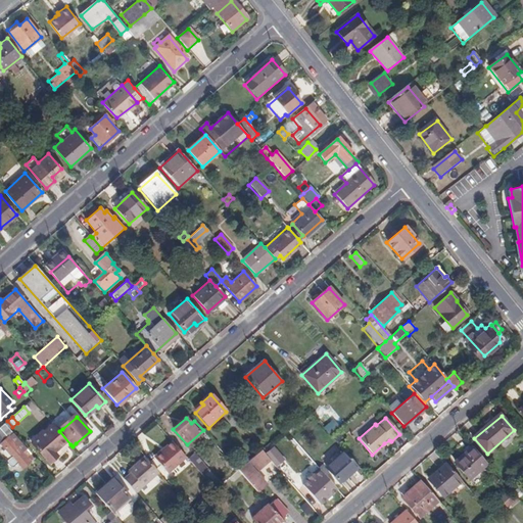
[(323,428),(329,435),(337,428),(330,421),(323,428)]
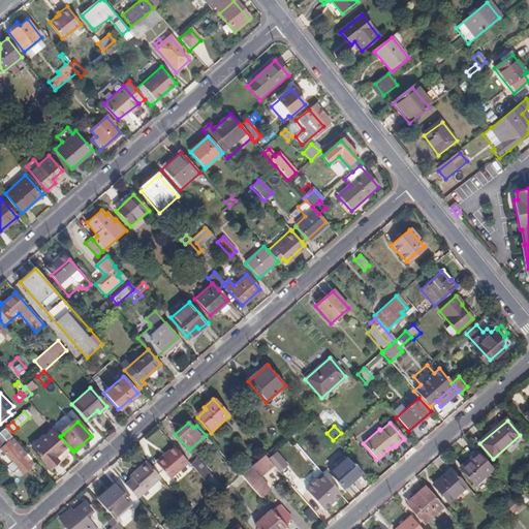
[(53,429),(50,431),(31,448),(53,472),(62,465),(58,461),(68,452),(71,449),(60,436),(53,429)]
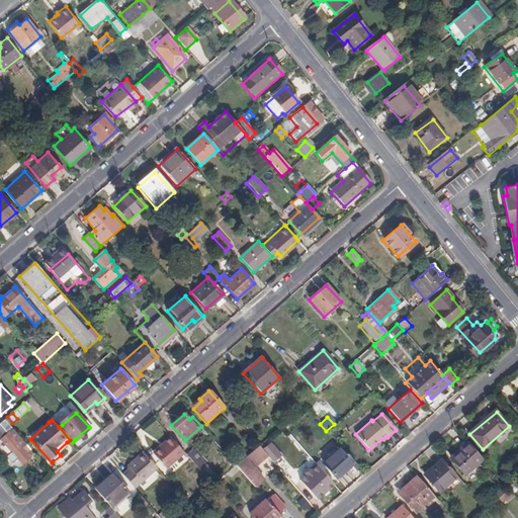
[(286,421),(281,427),(284,430),(290,425),(286,421)]
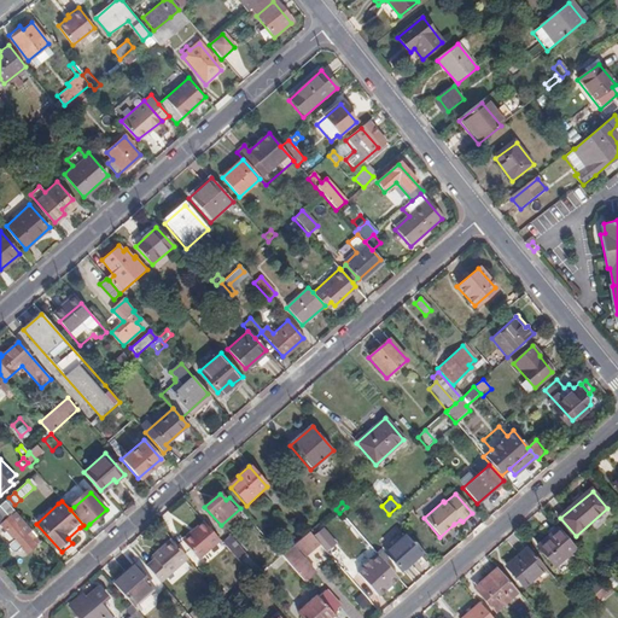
[(25,554),(40,542),(15,513),(10,517),(0,506),(0,525),(15,541),(6,548),(12,555),(21,548),(25,554)]
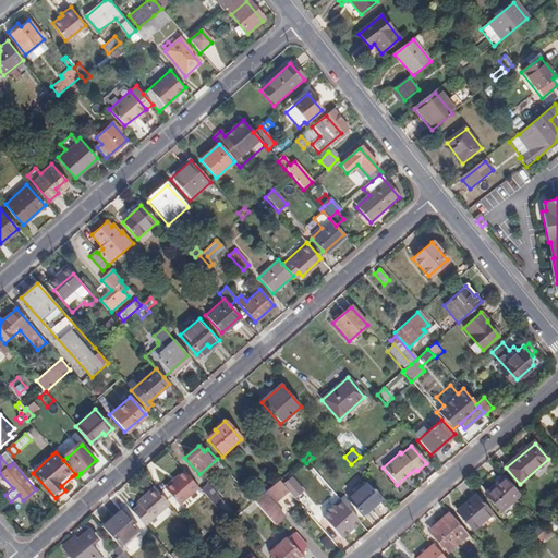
[(361,465),(356,470),(362,476),(366,472),(361,465)]
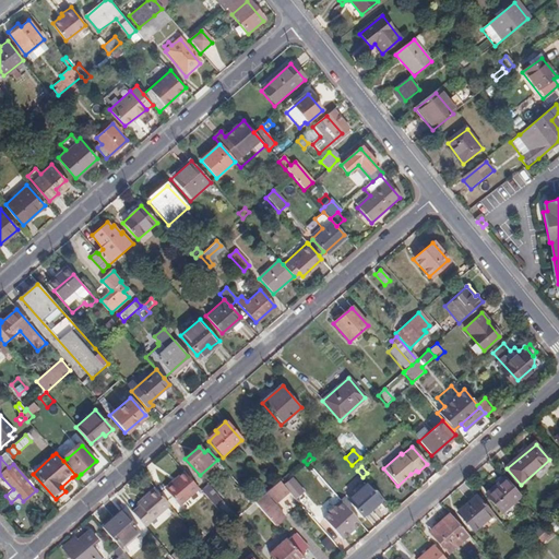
[(199,489),(185,473),(177,480),(178,482),(166,491),(179,507),(199,489)]
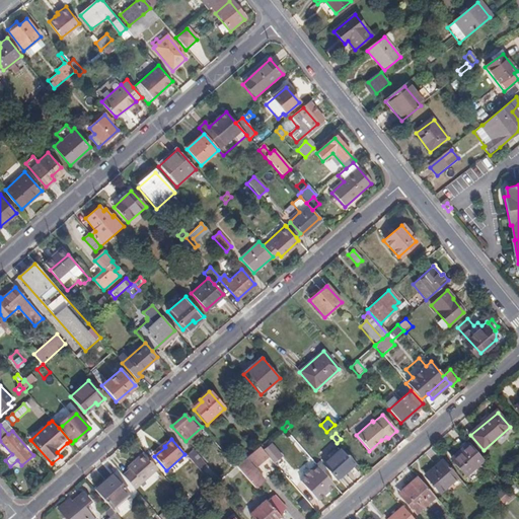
[(268,457),(275,465),(285,457),(272,442),(262,451),(268,457)]
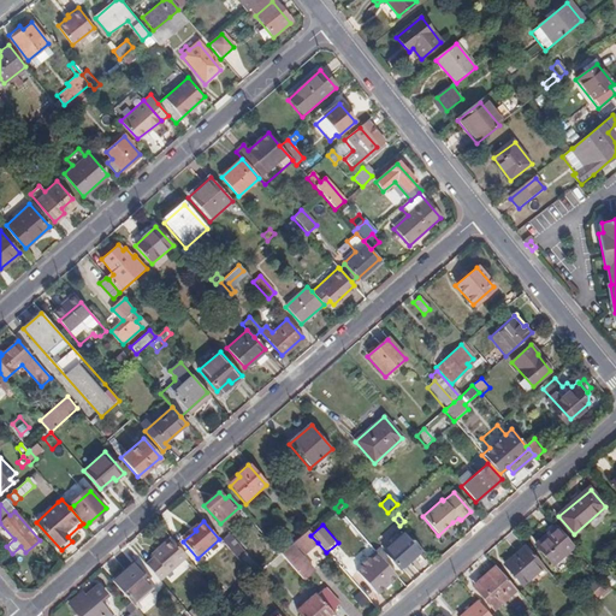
[(574,548),(556,526),(545,535),(549,539),(537,549),(554,566),(574,548)]
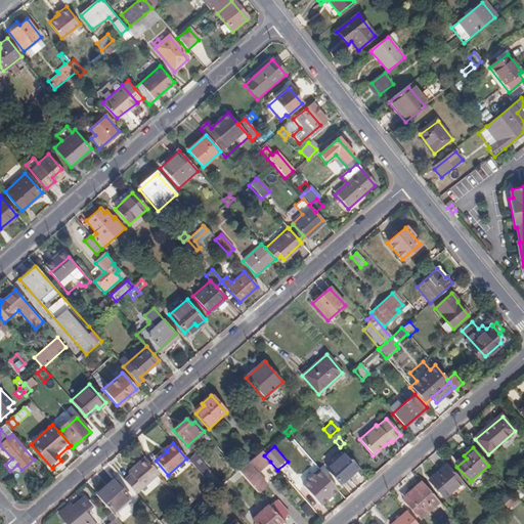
[(167,451),(166,450),(155,460),(156,461),(167,451)]
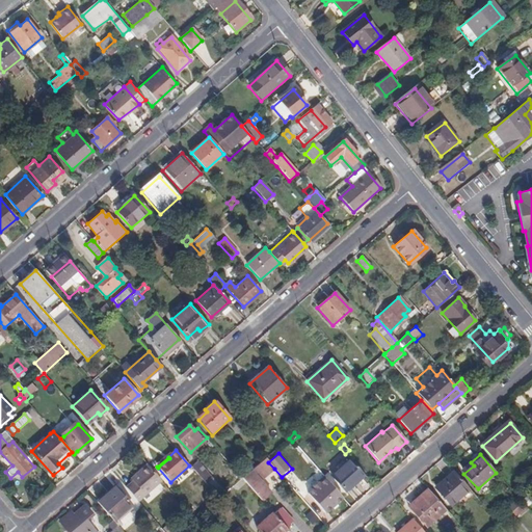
[(343,491),(363,474),(348,458),(328,475),(343,491)]
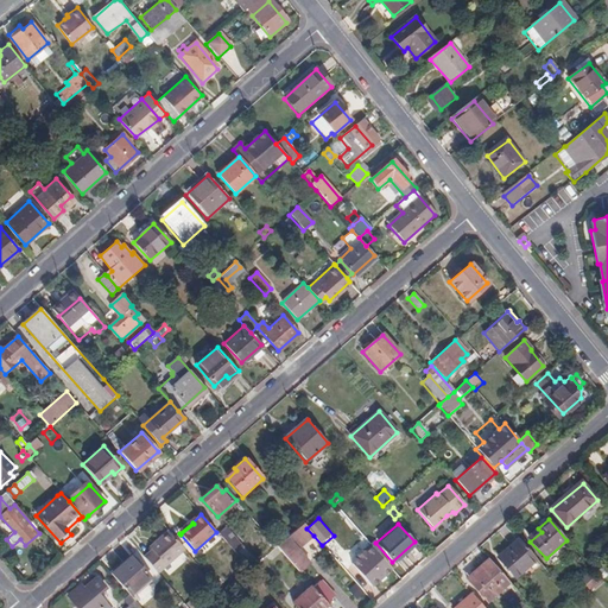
[(306,529),(303,525),(278,546),(299,571),(309,562),(298,550),(314,536),(306,529)]
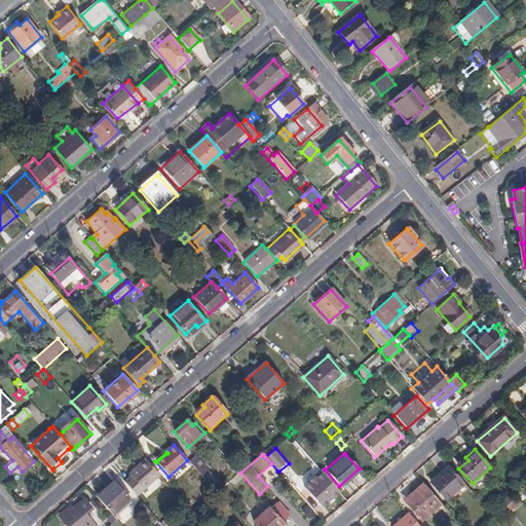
[(210,486),(213,490),(219,484),(194,457),(189,462),(210,486)]
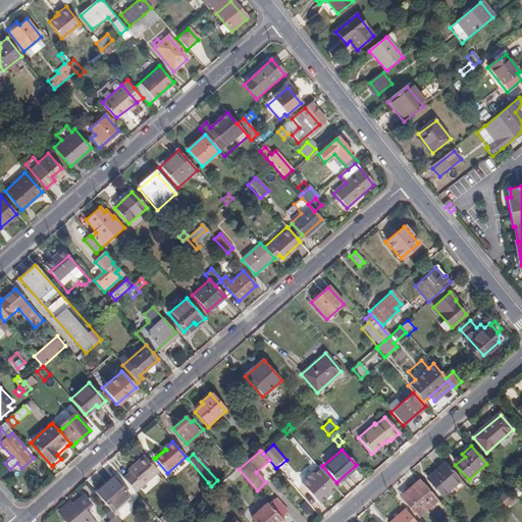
[(158,472),(145,457),(128,471),(131,473),(124,479),(136,491),(158,472)]
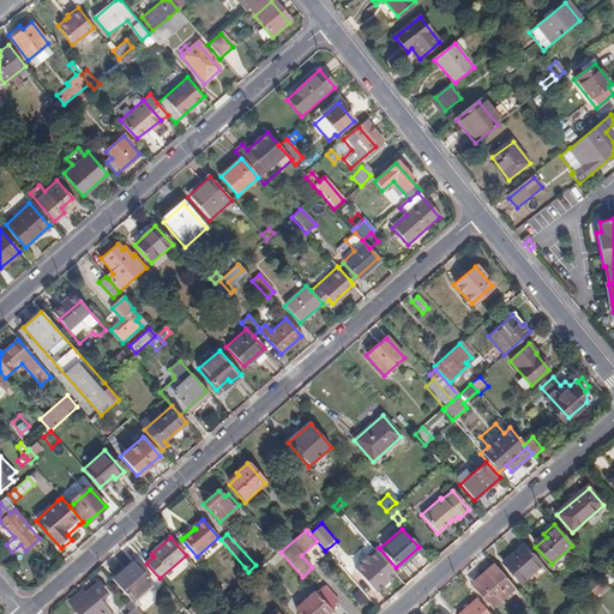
[(542,566),(523,546),(513,553),(515,555),(504,565),(521,584),(542,566)]
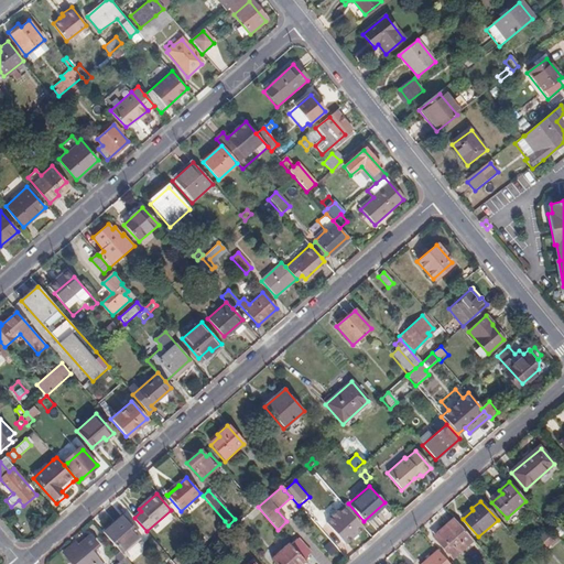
[(122,517),(104,533),(120,552),(121,553),(141,537),(122,517)]
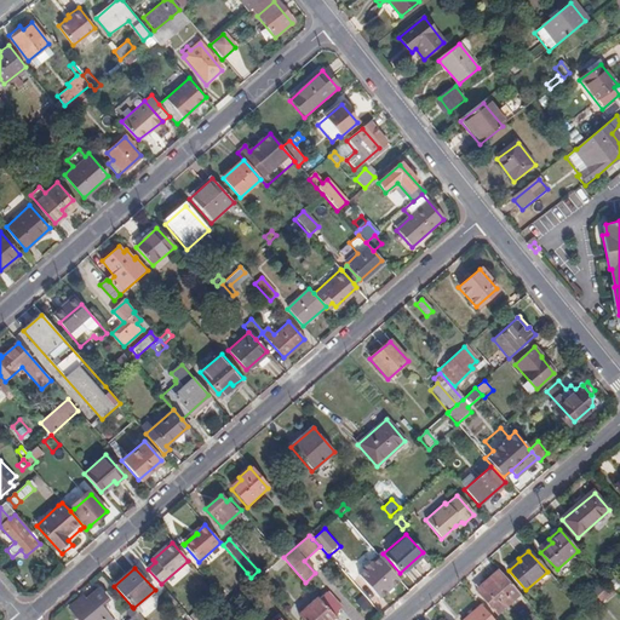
[(520,596),(498,572),(476,591),(498,616),(520,596)]
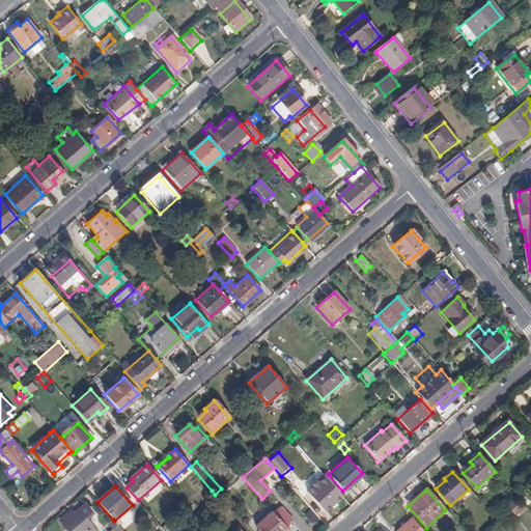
[(215,495),(212,491),(206,496),(213,502),(218,498),(215,495)]
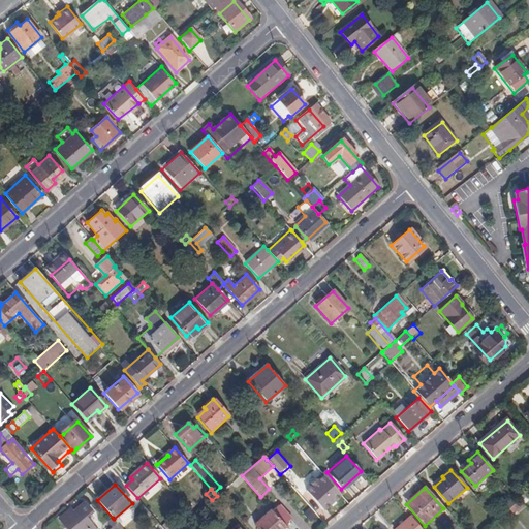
[(230,495),(225,490),(218,496),(222,502),(230,495)]
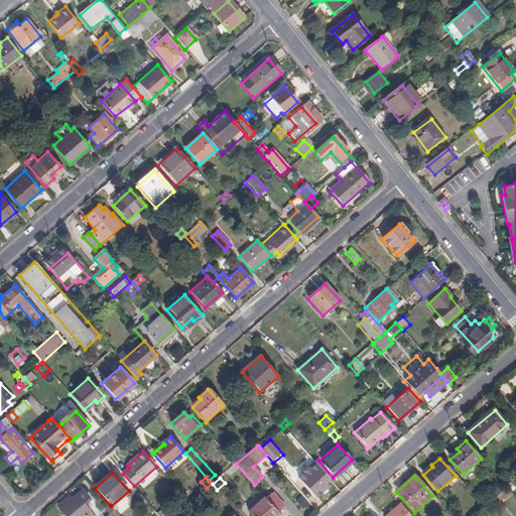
[(496,496),(506,487),(502,483),(492,492),(496,496)]
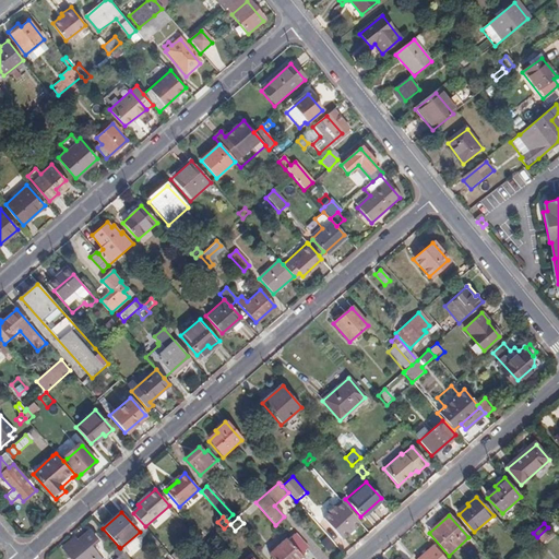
[(548,527),(537,537),(542,543),(554,533),(548,527)]
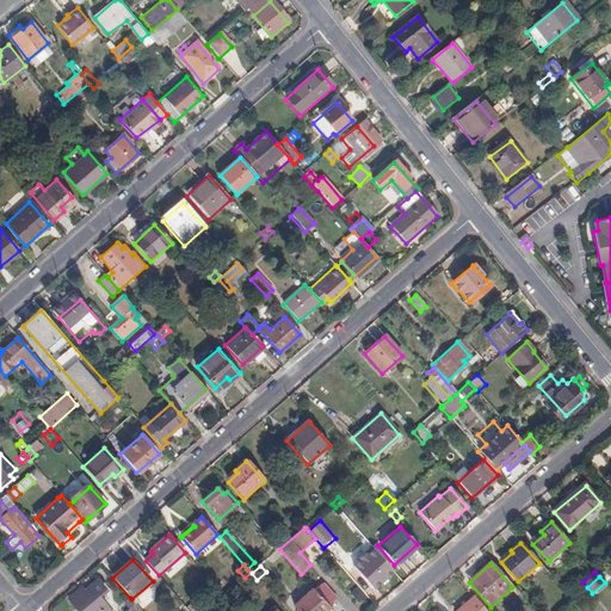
[(106,590),(98,580),(84,592),(81,588),(69,599),(80,610),(110,610),(98,597),(106,590)]
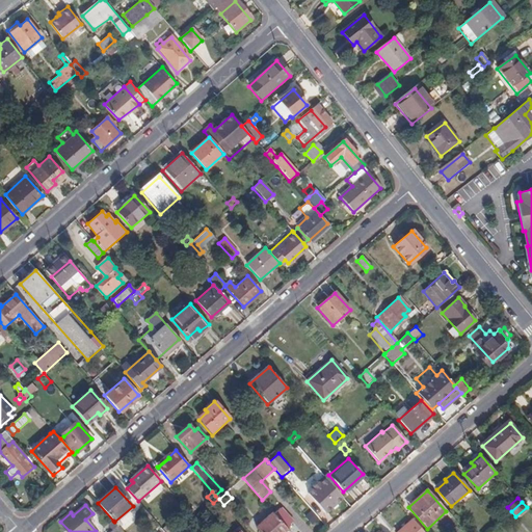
[(302,514),(312,525),(318,519),(309,508),(302,514)]
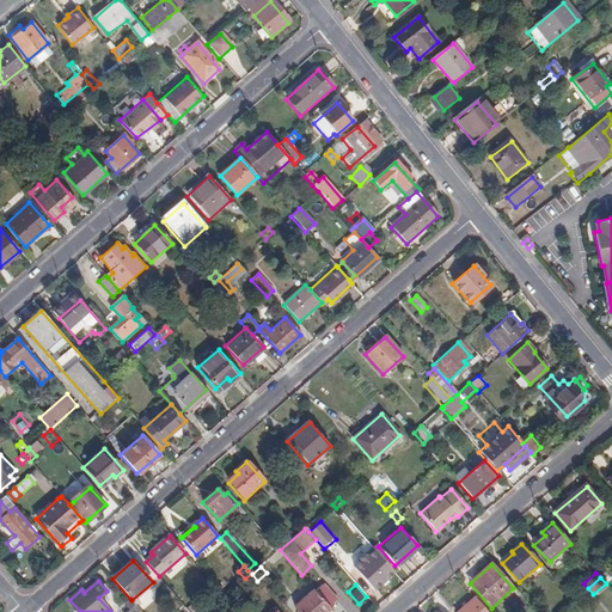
[(323,586),(316,592),(329,606),(336,600),(323,586)]
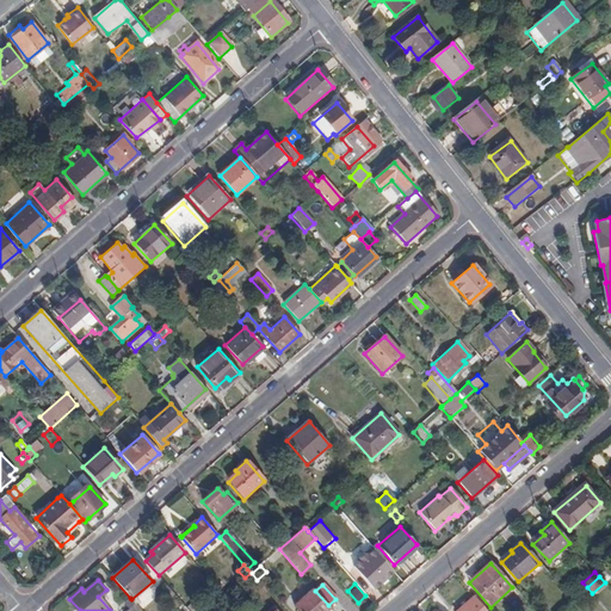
[(223,596),(215,586),(213,590),(220,598),(223,596)]
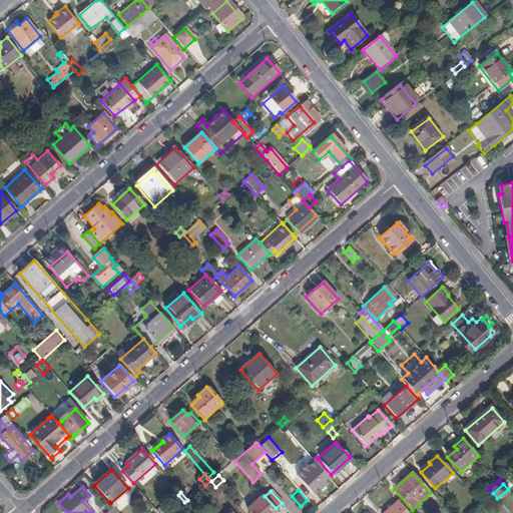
[(265,496),(264,494),(246,508),(250,512),(273,512),(277,510),(276,508),(265,496)]
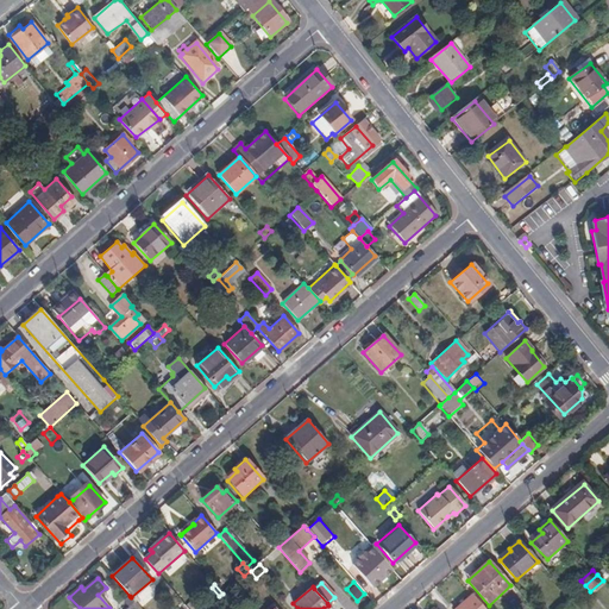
[(129,608),(135,602),(131,597),(130,596),(123,601),(129,608)]
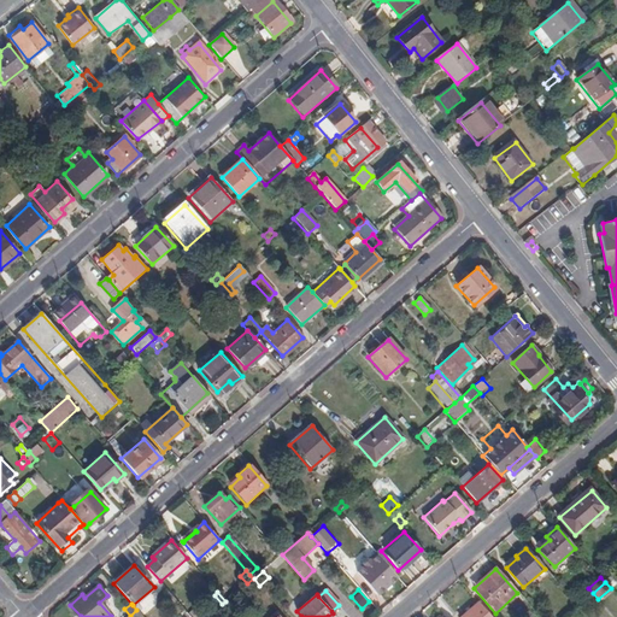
[(488,616),(477,604),(462,616),(488,616)]
